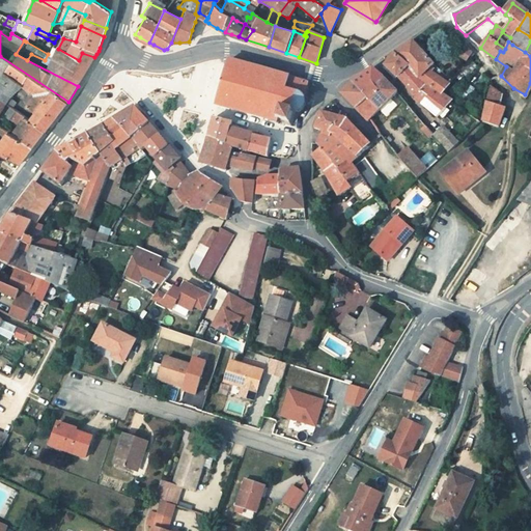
[(441,95),(442,94),(449,86),(448,85),(450,82),(444,76),(428,59),(413,43),(395,55),(407,67),(416,78),(441,95)]
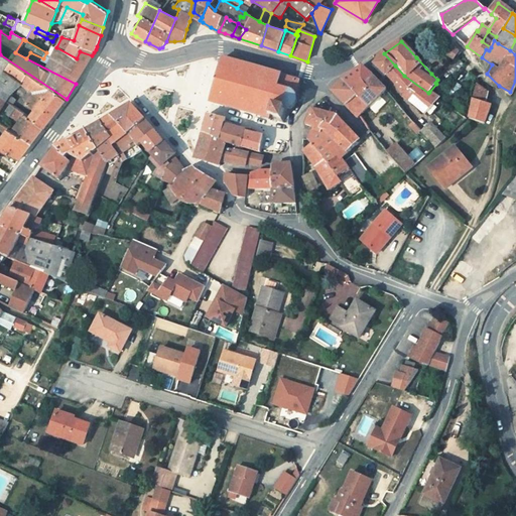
[(456,59),(459,55),(461,52),(447,43),(441,51),(456,59)]
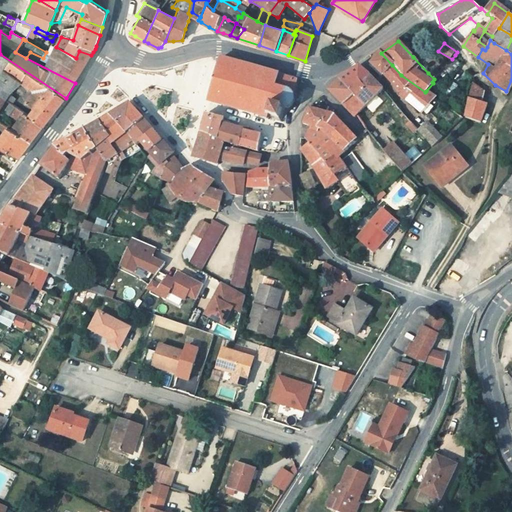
[(76,58),(56,47),(52,55),(48,63),(60,68),(61,66),(78,77),(85,66),(91,55),(79,51),(76,58)]
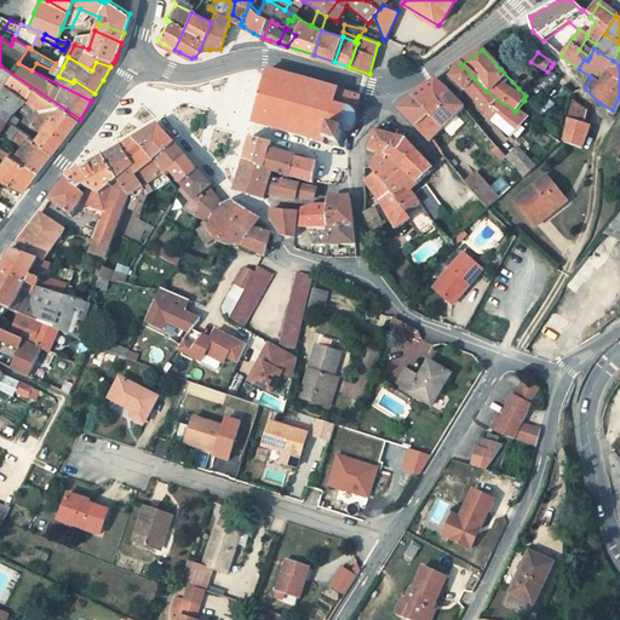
[(52,70),(36,63),(32,70),(91,101),(95,93),(74,80),(73,82),(58,76),(63,67),(56,63),(52,70)]
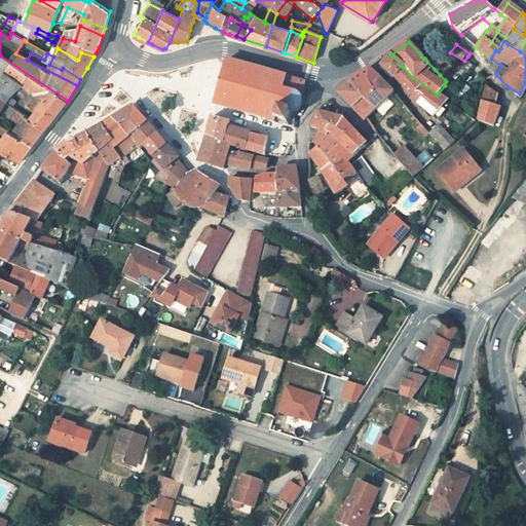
[(393,78),(403,67),(391,54),(381,70),(392,79),(393,78)]
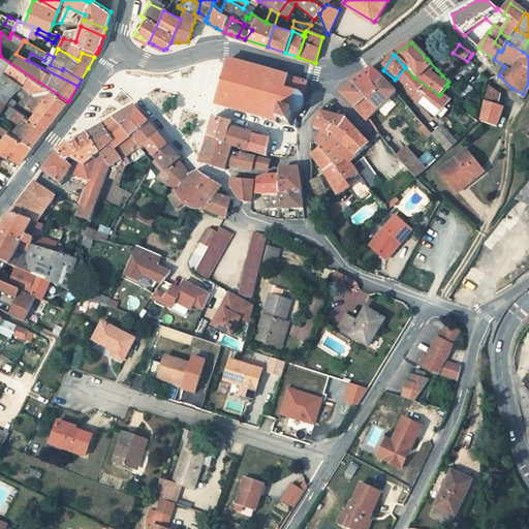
[(0,67),(5,70),(4,73),(22,86),(35,94),(27,106),(35,112),(34,114),(51,123),(58,115),(68,101),(0,56),(0,67)]
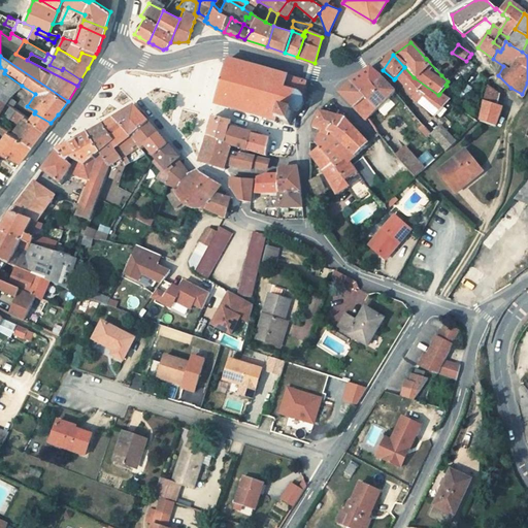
[(285,76),(228,60),(215,104),(267,120),(266,122),(276,125),(277,123),(289,126),(293,113),(298,112),(300,111),(302,108),(303,105),(303,104),(303,101),(302,99),(301,97),(303,93),(305,84),(288,78),(285,76)]
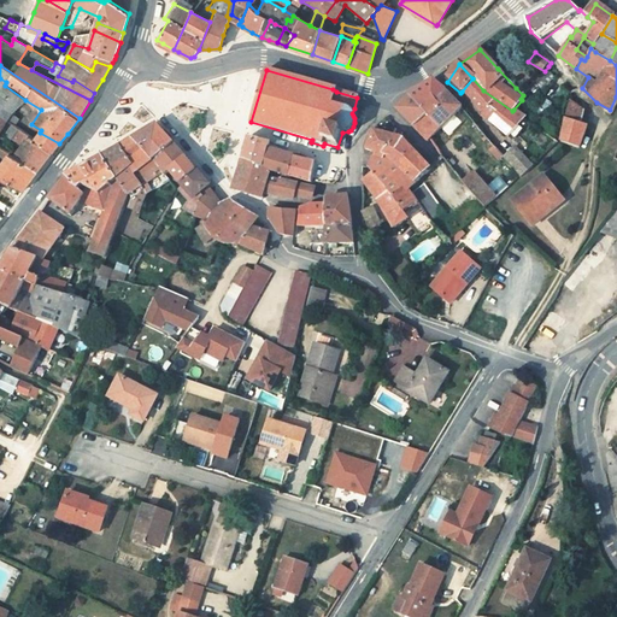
[(483,90),(472,78),(462,92),(472,104),(485,116),(498,127),(509,136),(509,135),(511,136),(513,133),(511,131),(523,117),(513,110),(512,111),(483,90)]
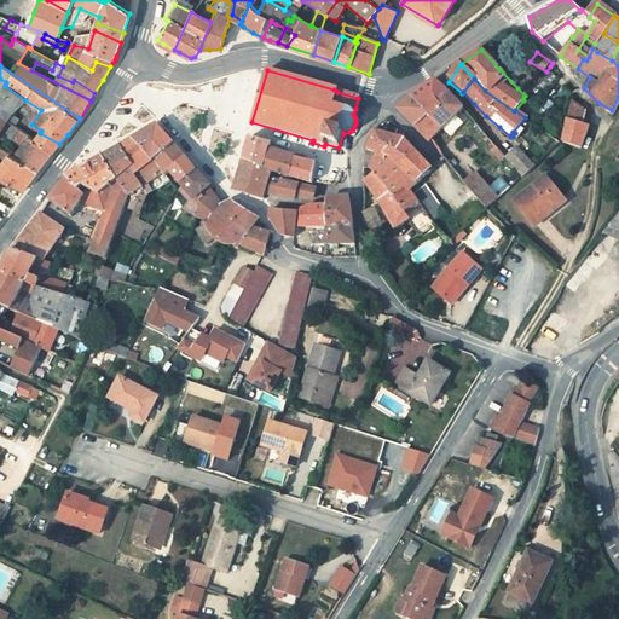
[(435,81),(411,97),(428,114),(431,116),(447,92),(435,81)]
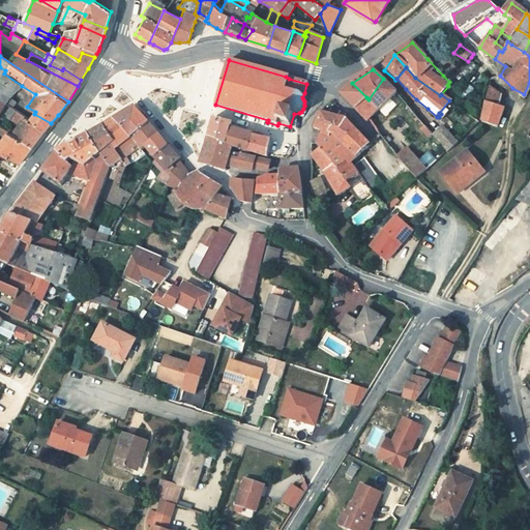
[(0,83),(0,88),(12,95),(22,86),(4,74),(0,83)]
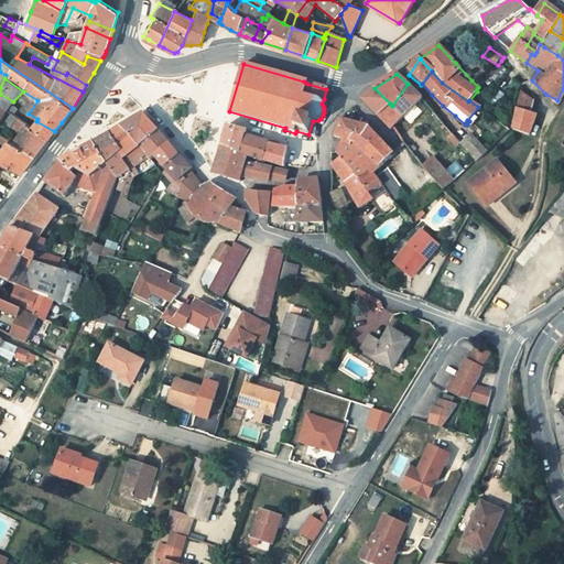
[(415,90),(408,84),(392,106),(404,118),(423,99),(415,90)]
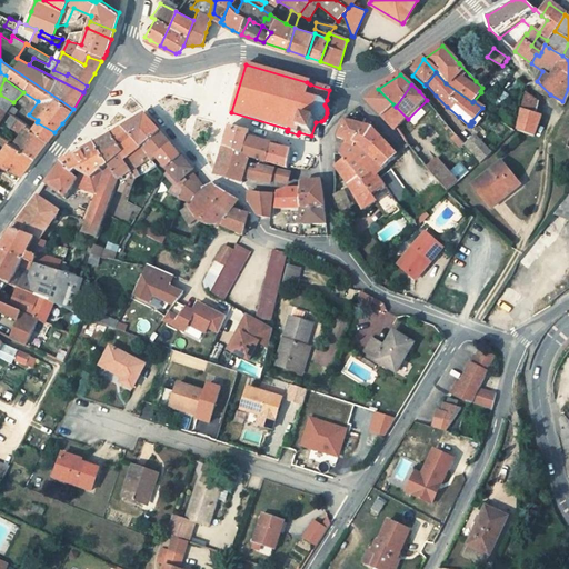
[(378,89),(366,101),(382,117),(393,105),(378,89)]
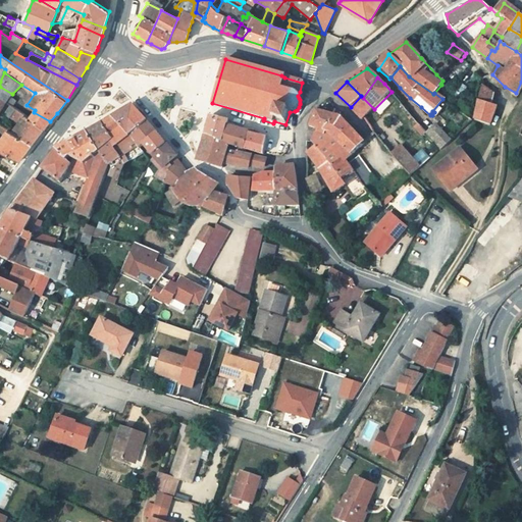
[(11,98),(13,95),(12,94),(0,87),(0,97),(6,102),(12,106),(15,100),(11,98)]
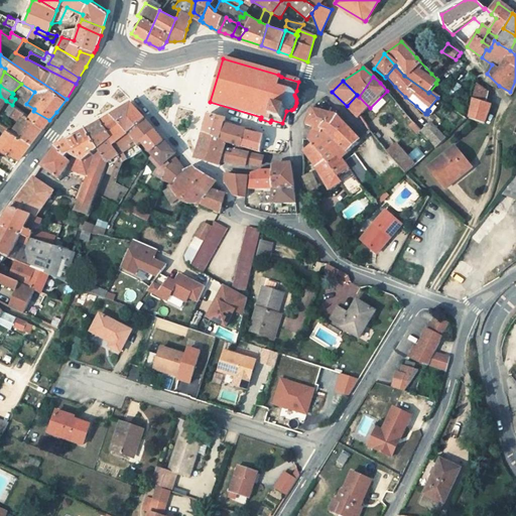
[(477,86),(474,99),(485,102),(487,93),(477,86)]
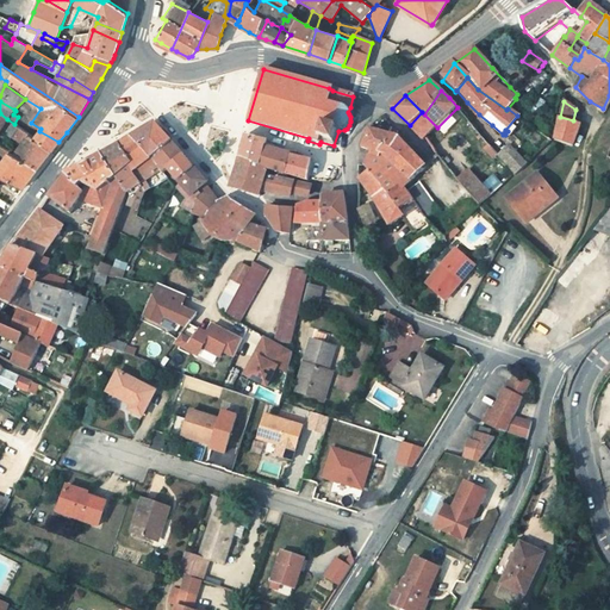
[(423,142),(425,139),(437,128),(424,114),(422,112),(410,125),(423,142)]
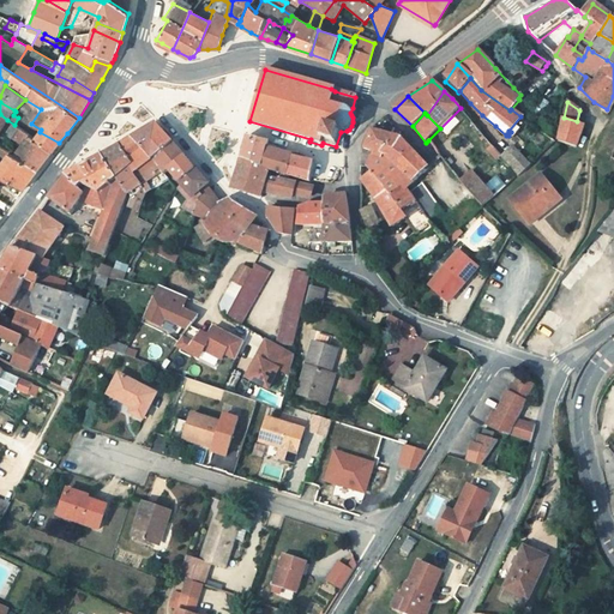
[(576,146),(585,124),(577,121),(564,118),(559,140),(576,146)]
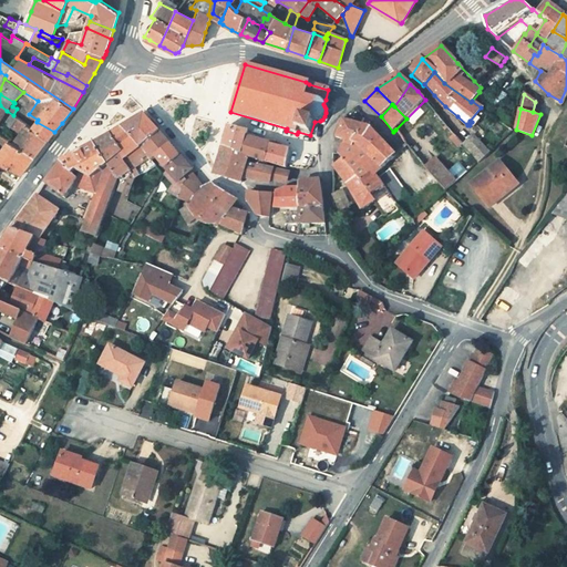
[(121,129),(142,148),(158,132),(155,127),(148,120),(143,114),(132,122),(121,129)]
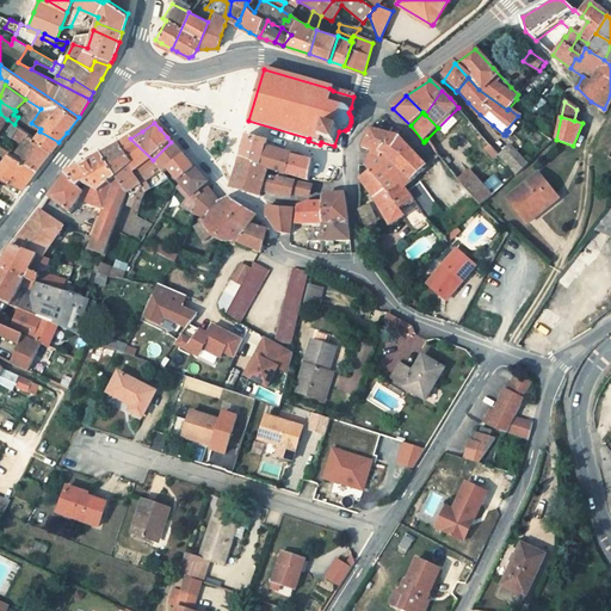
[(387,143),(390,136),(375,130),(370,129),(363,148),(372,152),(370,155),(380,156),(382,152),(382,150),(387,143)]
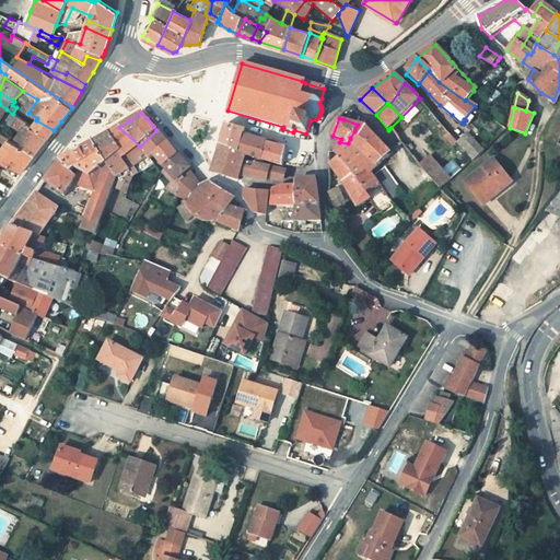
[(54,130),(36,120),(32,126),(49,137),(54,130)]
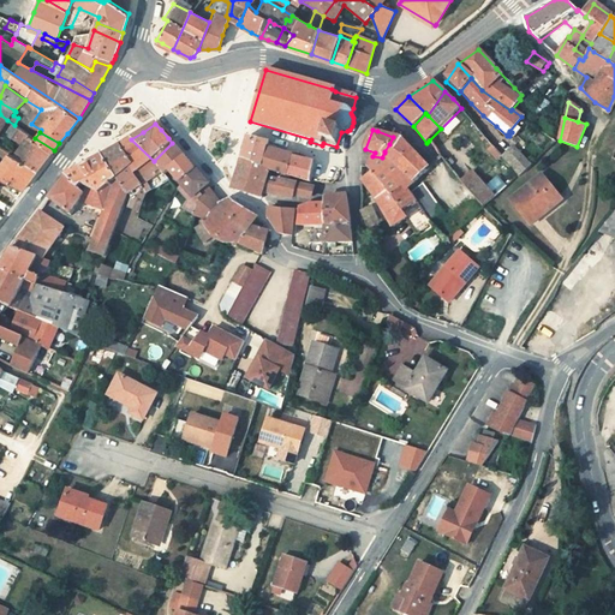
[(35,138),(31,136),(21,149),(45,163),(54,150),(35,138)]
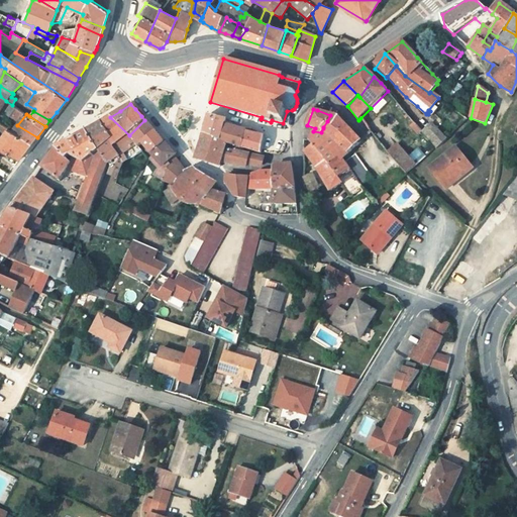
[(207,137),(221,142),(226,123),(227,119),(221,118),(208,115),(204,135),(207,137)]
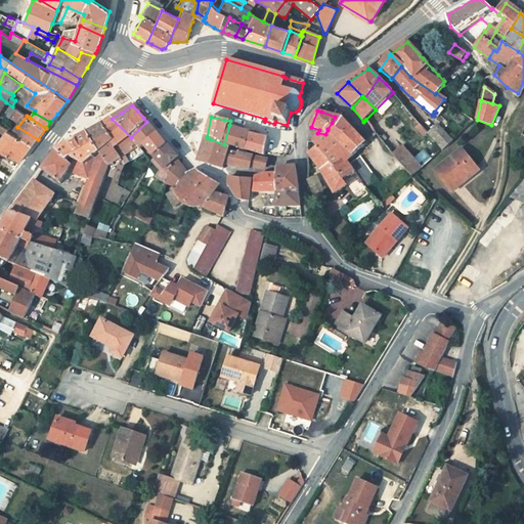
[(328,129),(328,130),(351,155),(365,143),(342,119),(335,117),(332,123),(328,129)]
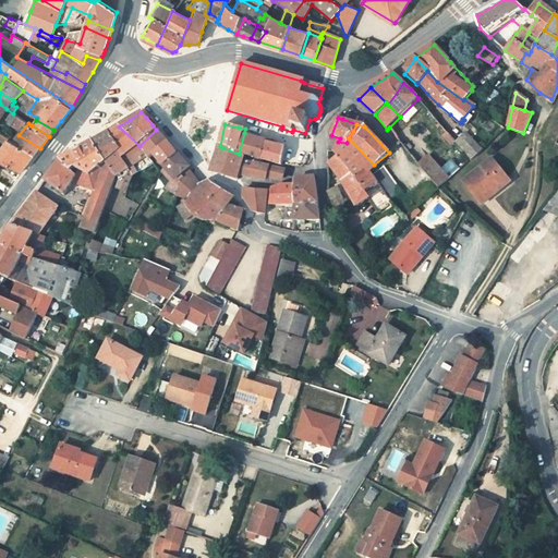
[(120,152),(131,169),(149,158),(140,146),(119,126),(110,133),(123,149),(120,152)]
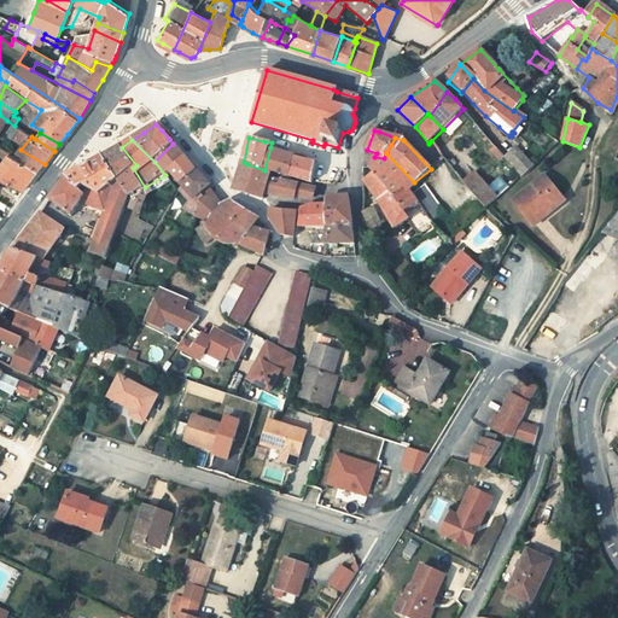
[(180,151),(173,144),(155,162),(165,175),(167,175),(172,172),(172,169),(185,157),(180,151)]
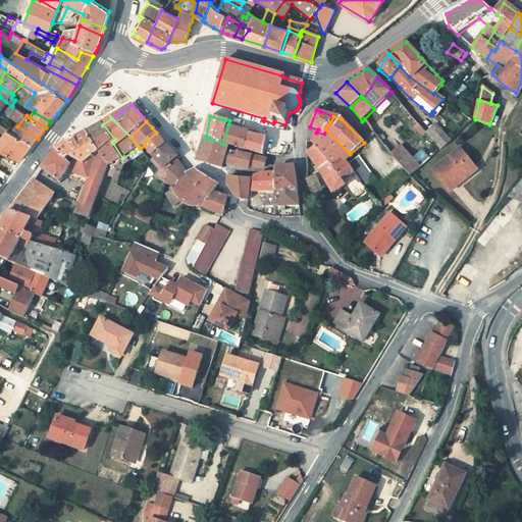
[(0,131),(5,135),(8,129),(0,123),(0,131)]
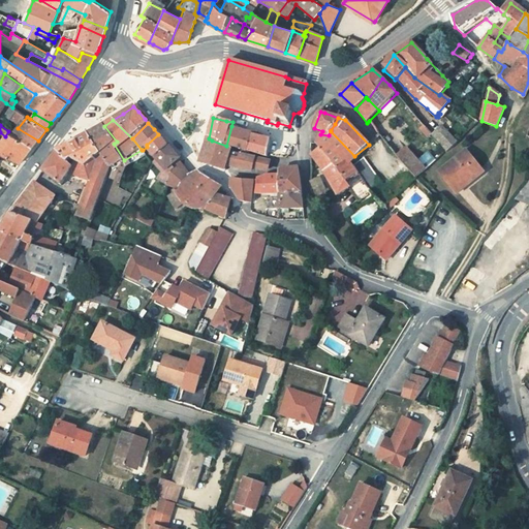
[(95,130),(88,134),(101,154),(112,167),(114,170),(112,177),(123,181),(128,166),(124,160),(114,144),(117,142),(104,126),(95,130)]
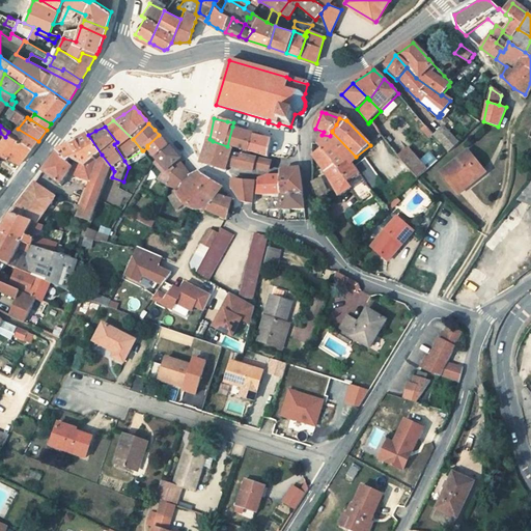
[(239,129),(232,127),(227,146),(240,150),(242,150),(246,151),(251,133),(239,129)]
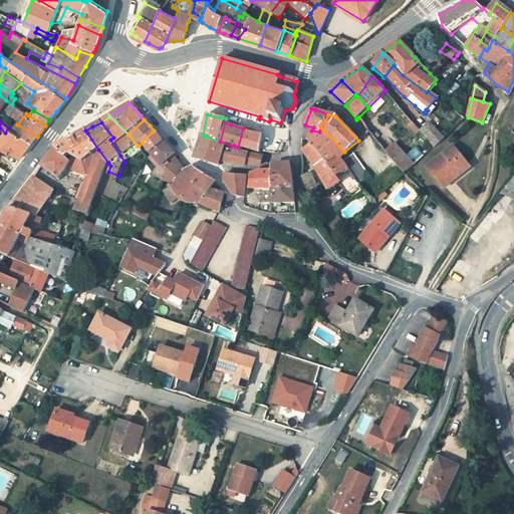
[(33,142),(37,137),(17,124),(13,131),(33,142)]
